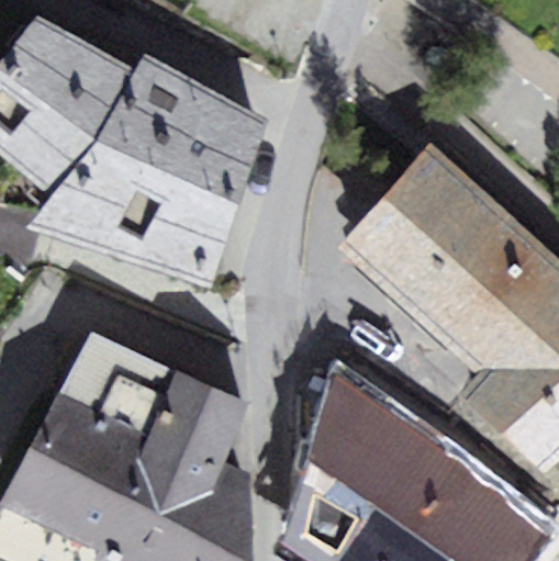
[(211,288),(266,119),(142,53),(133,68),(36,15),(0,58),(0,156),(47,197),(26,226),(211,288)]
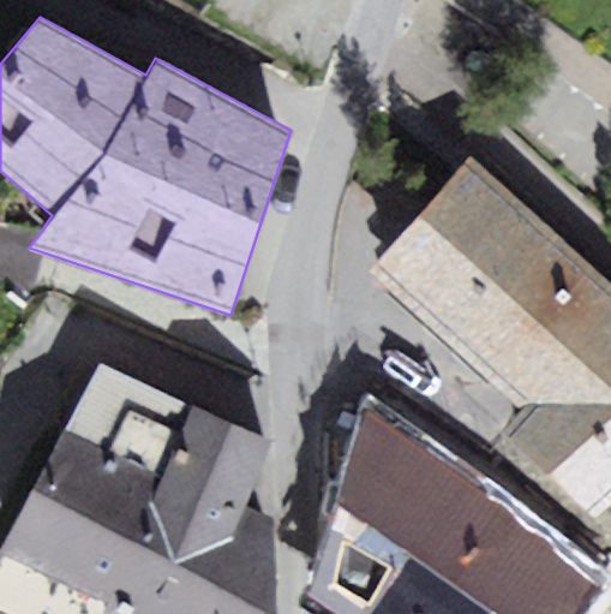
[(366,264),(520,418),(610,326),(610,286),(477,154),(366,264)]
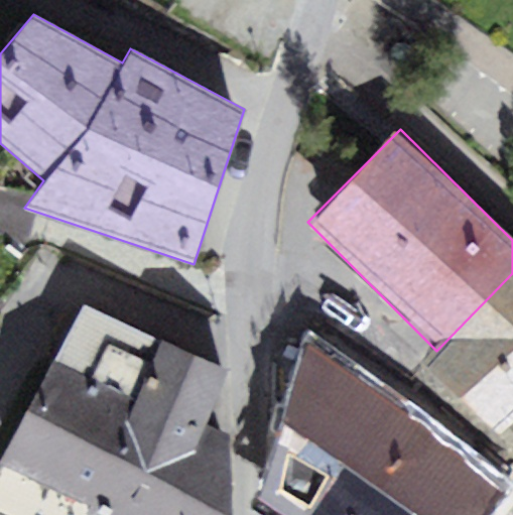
[(512,425),(512,273),(436,351),(422,364),(499,439),(512,425)]
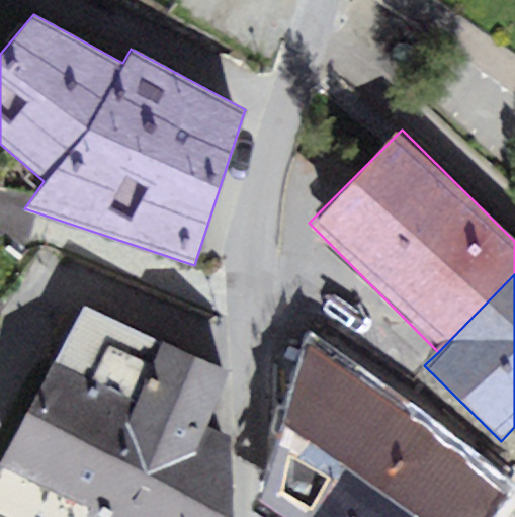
[(95,516),(141,394),(160,339),(83,304),(0,466),(0,516),(95,516)]
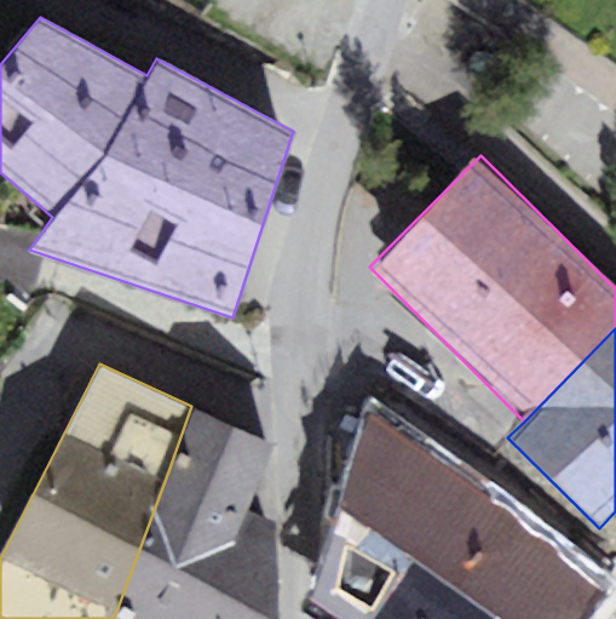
[(191,406),(168,471),(249,509),(274,445),(191,406)]
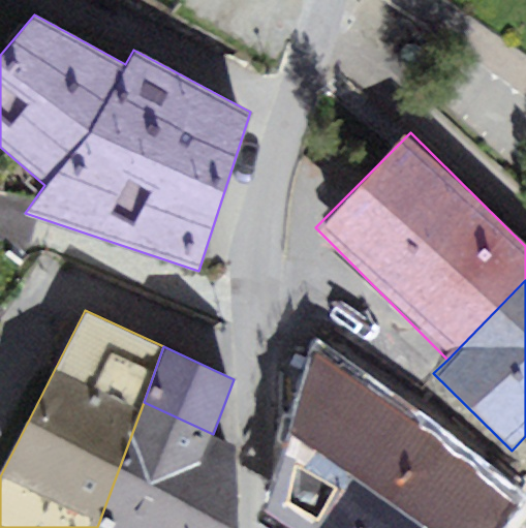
[(270,509),(299,527),(492,527),(512,501),(430,431),(316,354),(270,509)]
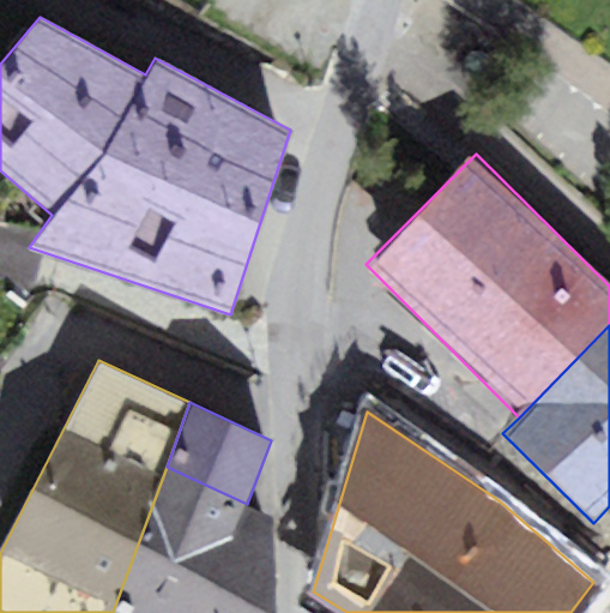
[(275,612),(273,517),(247,504),(167,467),(113,612),(275,612)]
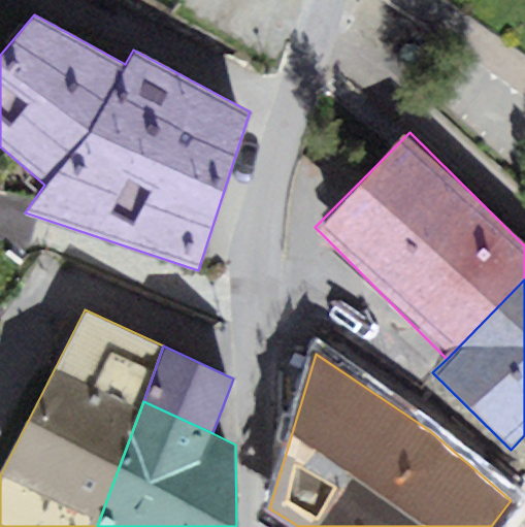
All buildings are outlined.
